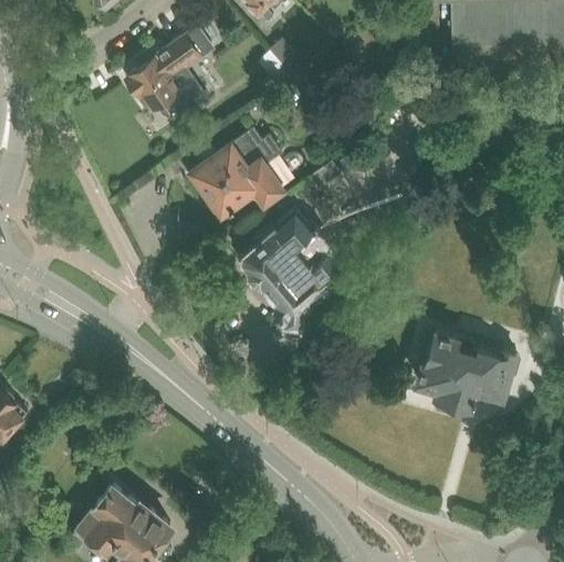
[(281,0),(246,0),(247,1),(246,2),(256,13),(257,13),(267,22),(272,17),(262,8),(267,3),(273,9),(281,0)]
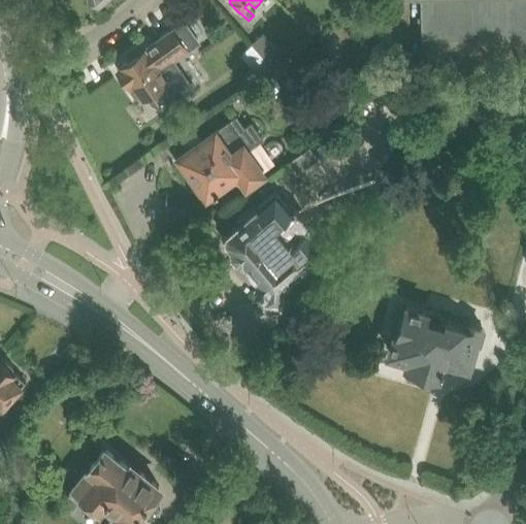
[(137,96),(141,101),(157,91),(171,109),(192,94),(170,64),(197,45),(182,25),(179,26),(156,43),(116,72),(134,98),(137,96)]
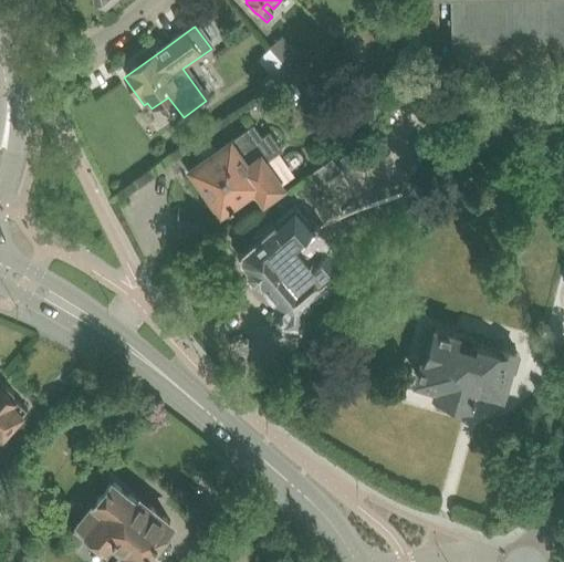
[(280,40),(269,50),(291,74),(302,64),(280,40)]
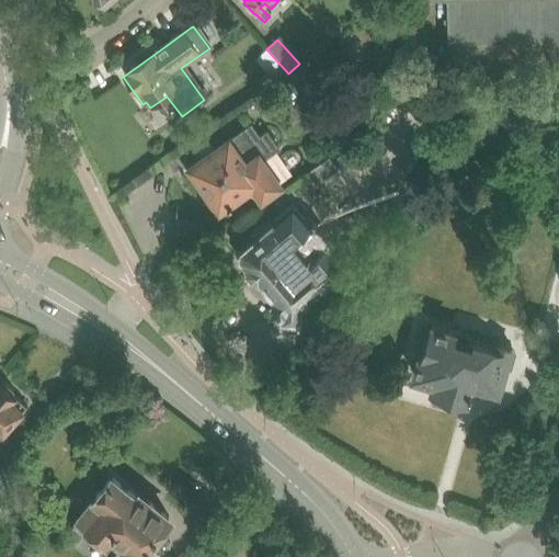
[(295,68),(311,91),(329,79),(318,63),(314,56),(295,68)]
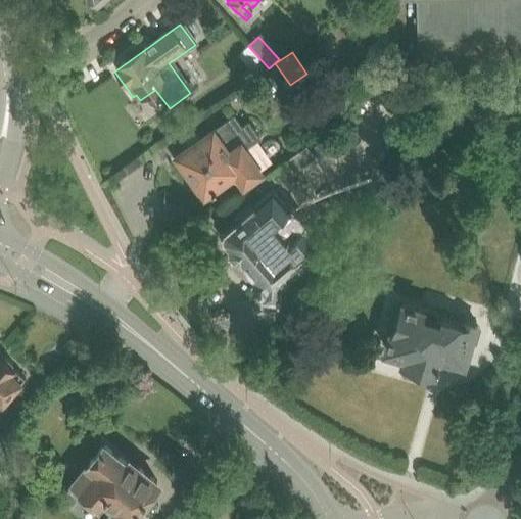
[(188,150),(176,158),(193,183),(192,188),(195,193),(200,194),(202,196),(226,180),(227,181),(228,183),(229,184),(231,185),(232,186),(234,186),(236,186),(237,185),(239,185),(240,184),(242,186),(257,175),(241,151),(257,140),(246,125),(240,130),(232,119),(199,142),(195,136),(183,144),(188,150)]
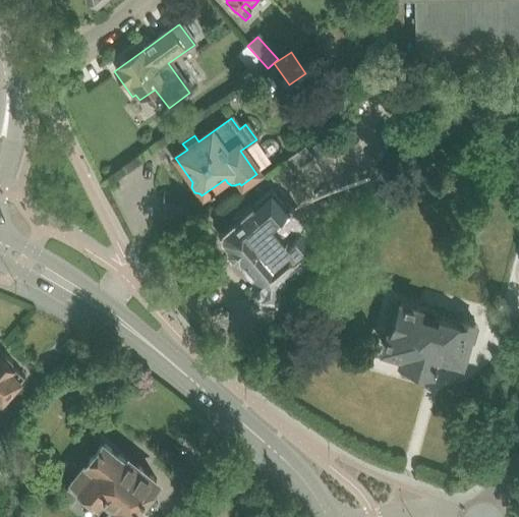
[(285,162),(293,173),(312,160),(304,148),(285,162)]
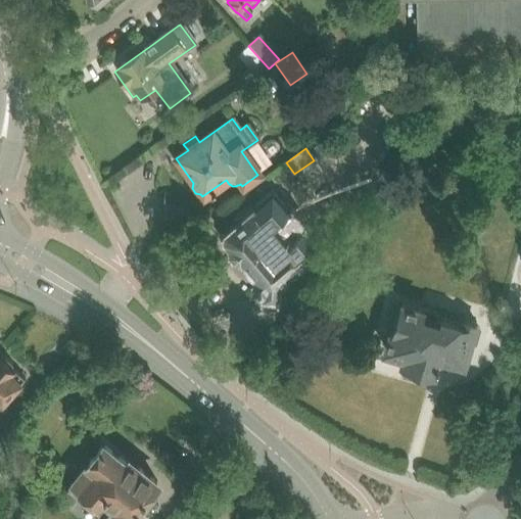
[(279,283),(281,283),(282,283),(283,283),(285,282),(286,282),(287,281),(288,280),(288,278),(289,277),(289,276),(321,248),(305,228),(303,222),(298,216),(294,213),(289,210),(273,191),(242,217),(223,234),(222,240),(227,246),(227,252),(232,260),(238,260),(253,279),(250,282),(253,286),(253,287),(253,288),(253,289),(253,290),(254,291),(255,292),(256,293),(257,293),(258,293),(261,293),(261,297),(278,299),(279,284),(279,283)]
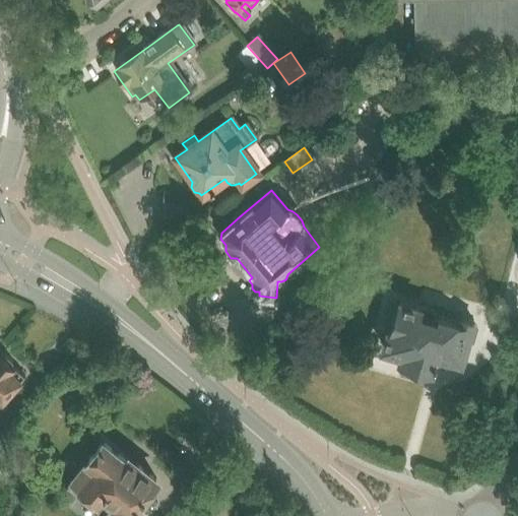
[(395,311),(389,309),(384,324),(391,326),(389,332),(387,331),(381,350),(398,356),(396,363),(399,370),(405,371),(412,367),(430,372),(431,366),(433,367),(435,360),(465,368),(477,325),(457,320),(456,325),(432,318),(434,314),(397,304),(395,311)]
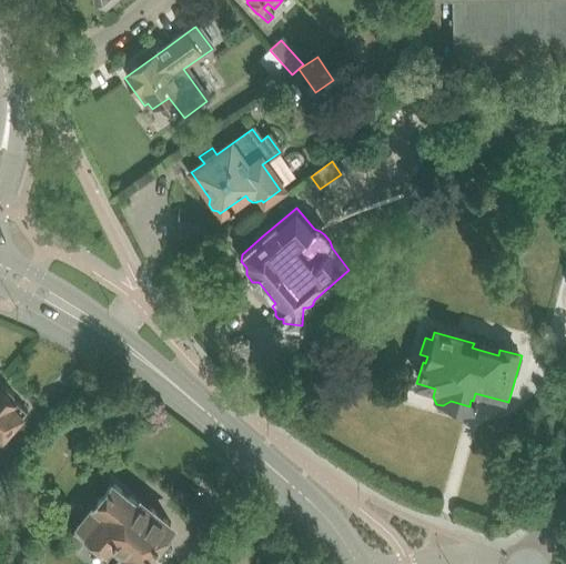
[(0,440),(2,439),(24,414),(11,402),(12,399),(2,390),(0,391),(0,440)]
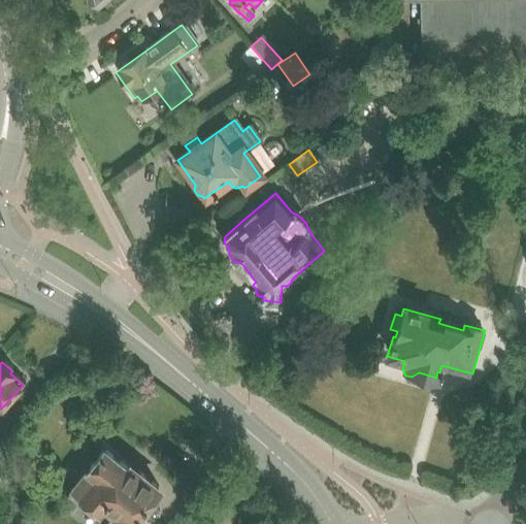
[(79,482),(65,498),(74,505),(81,497),(98,511),(102,504),(117,516),(111,522),(110,523),(138,523),(143,516),(138,512),(157,489),(137,473),(135,477),(126,469),(126,470),(103,452),(79,482)]
